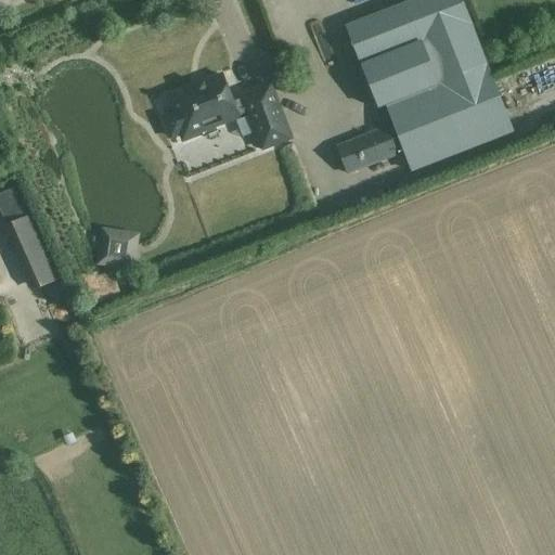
[(513,132),(461,0),(415,0),(347,27),(378,111),(387,107),(412,171),(513,132)]
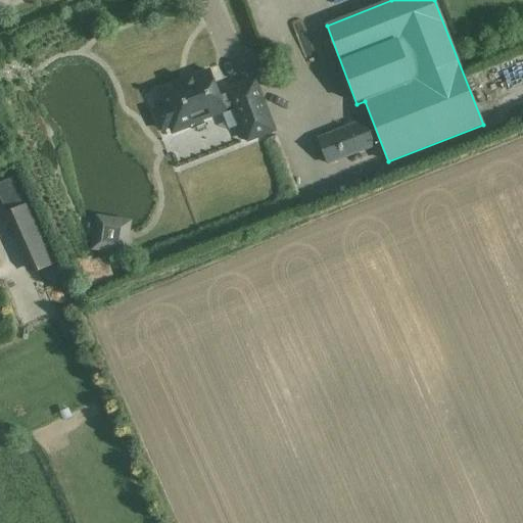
[(226,95),(217,72),(200,78),(200,82),(190,86),(187,83),(164,92),(171,107),(160,111),(168,130),(191,121),(193,126),(232,111),(231,110),(241,106),(254,141),(276,133),(255,82),(234,90),(235,92),(226,95)]
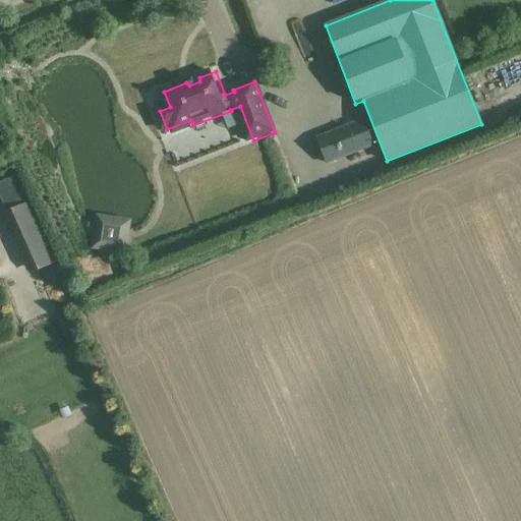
[(368,147),(358,122),(314,140),(325,165),(368,147)]
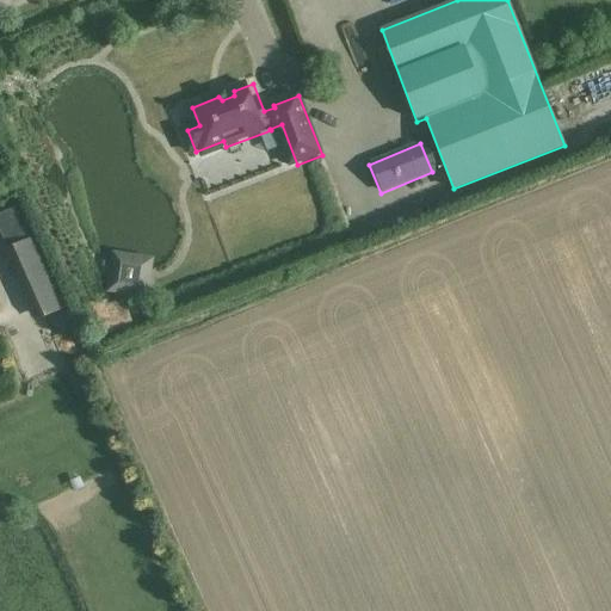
[(66,309),(37,239),(12,248),(41,319),(66,309)]
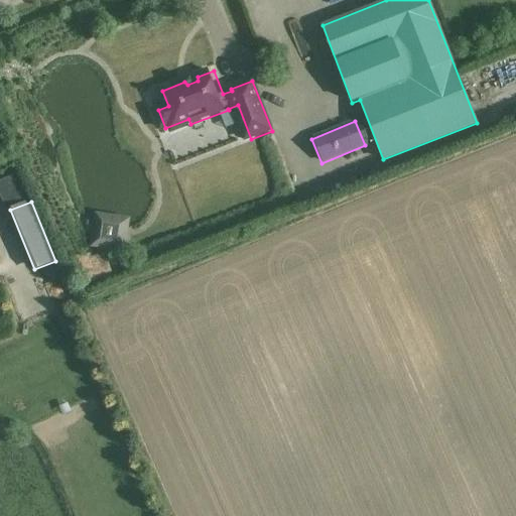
[(123,249),(126,216),(97,213),(93,246),(123,249)]
